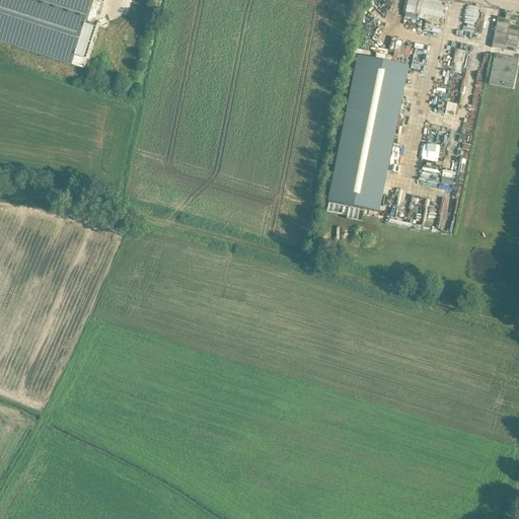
[(105,0),(0,0),(0,41),(84,69),(105,0)]
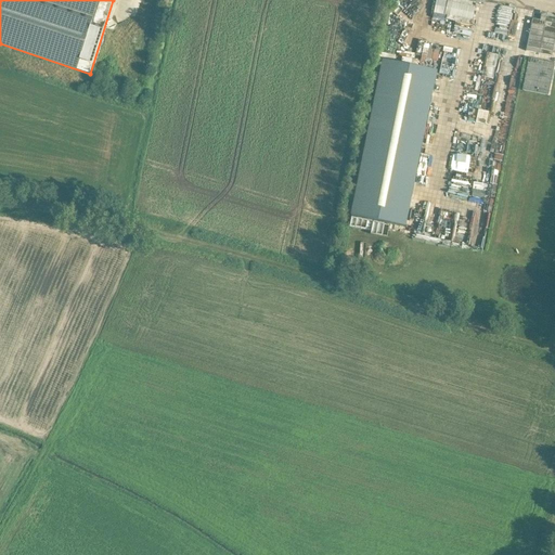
[(435,14),(476,22),(479,9),(438,0),(435,14)]
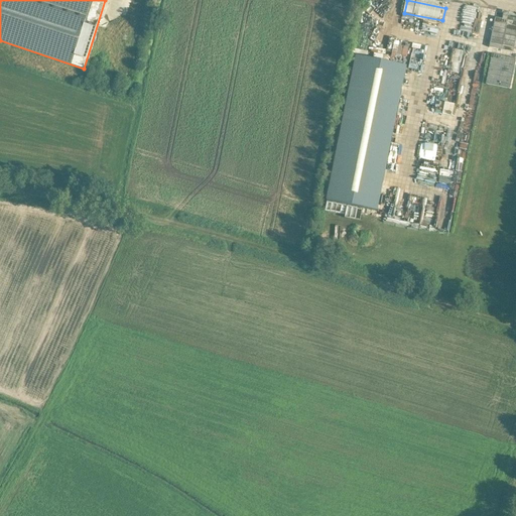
[(468,17),(475,19),(477,8),(471,7),(468,17)]
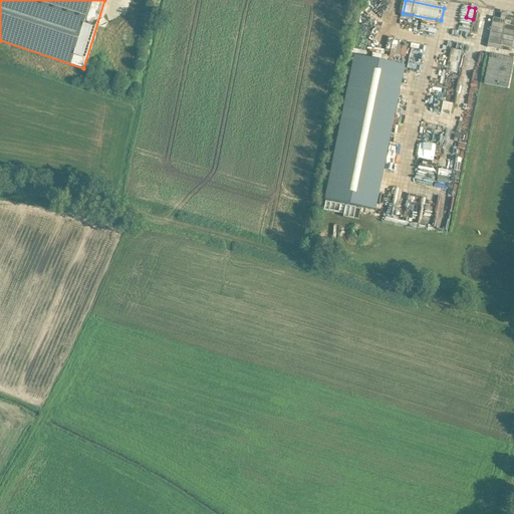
[(496,25),(513,28),(513,16),(498,14),(496,25)]
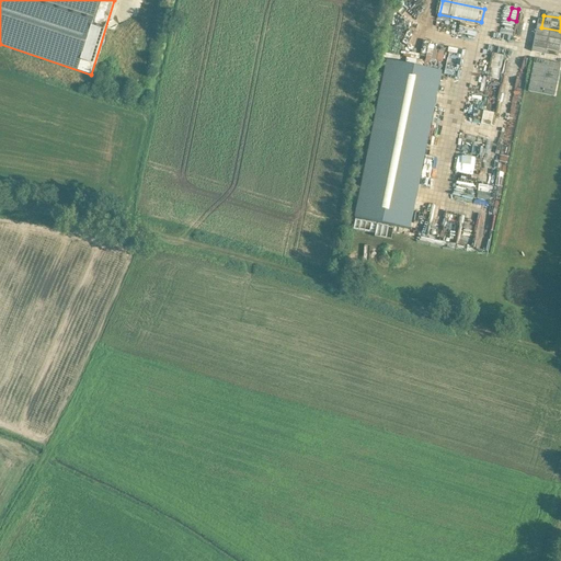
[(434,64),(438,47),(427,44),(423,60),(434,64)]
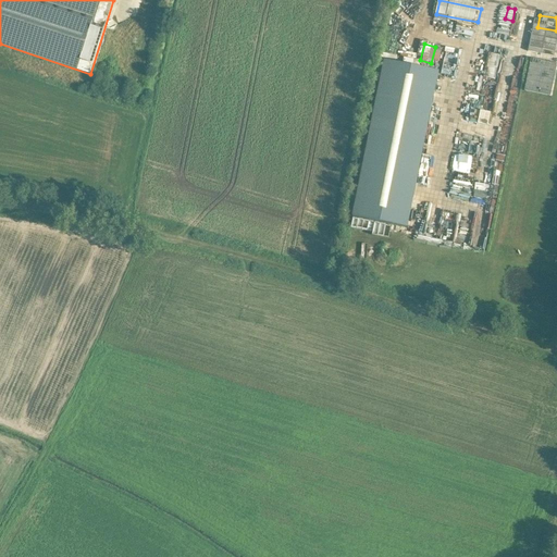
[(486,78),(495,78),(496,53),(487,53),(486,78)]
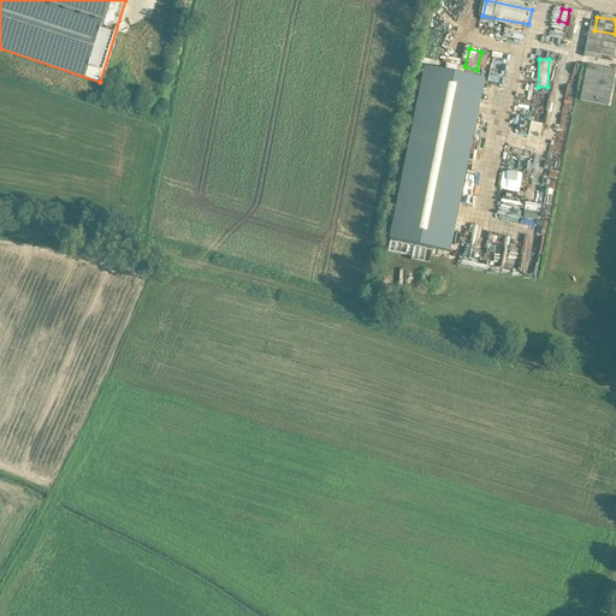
[(450,253),(485,80),(425,67),(390,240),(450,253)]
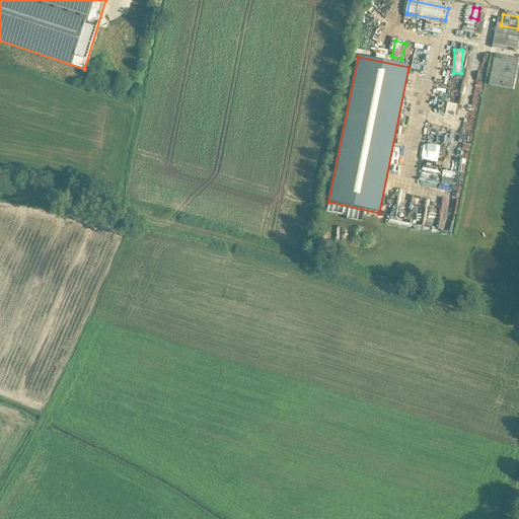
[(454,122),(463,79),(449,76),(446,93),(438,91),(433,117),(454,122)]
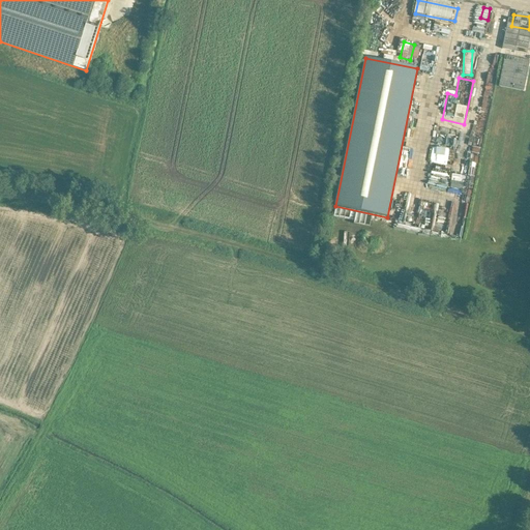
[(458,137),(450,136),(449,146),(457,147),(458,137)]
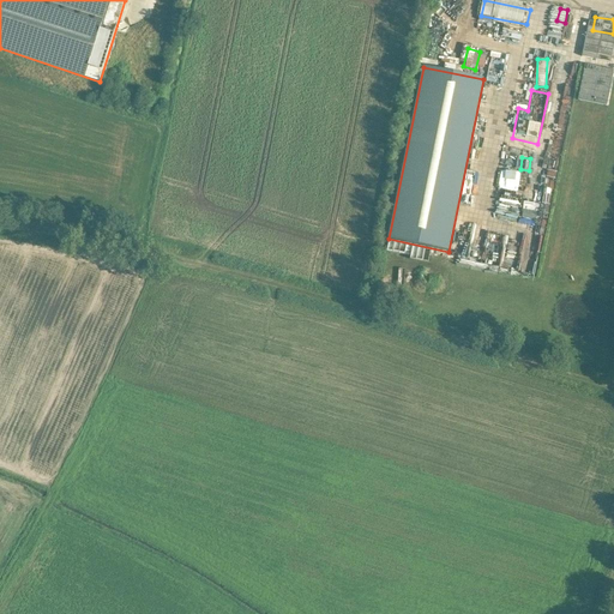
[(512,182),(511,193),(523,193),(524,184),(512,182)]
